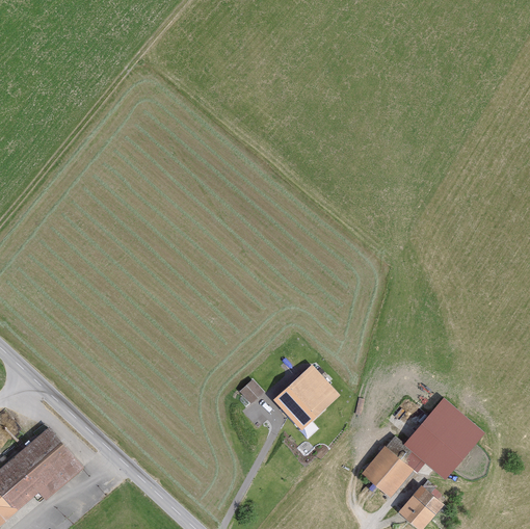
[(312,363),(272,399),(295,424),(335,389),(312,363)]
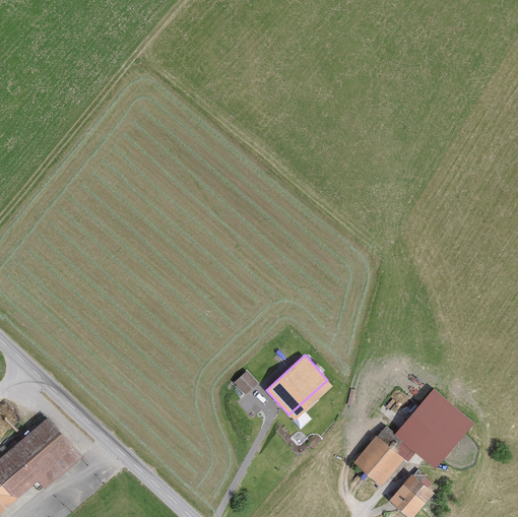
[(233,381),(244,393),(257,381),(245,369),(233,381)]
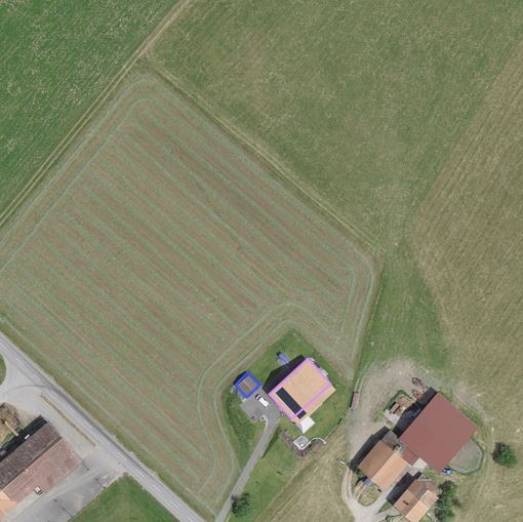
[(400,437),(437,471),(475,425),(437,393),(400,437)]
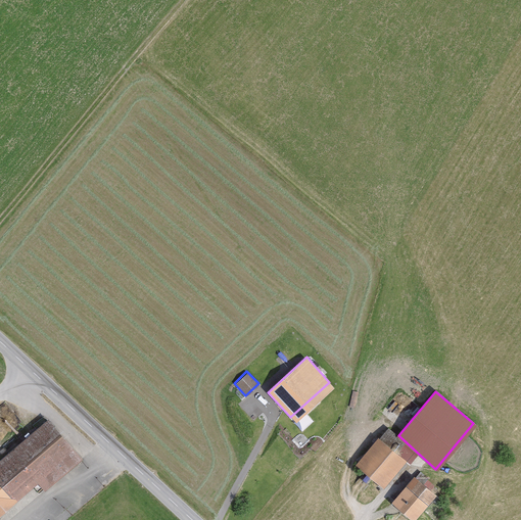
[(82,458),(48,420),(0,461),(0,514),(37,482),(44,490),(82,458)]
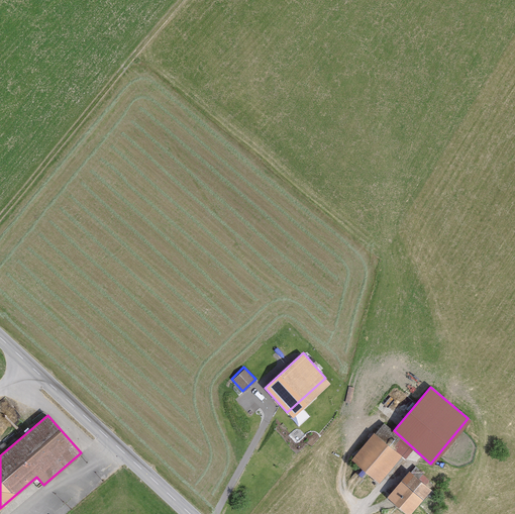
[(395,451),(374,434),(355,456),(377,474),(395,451)]
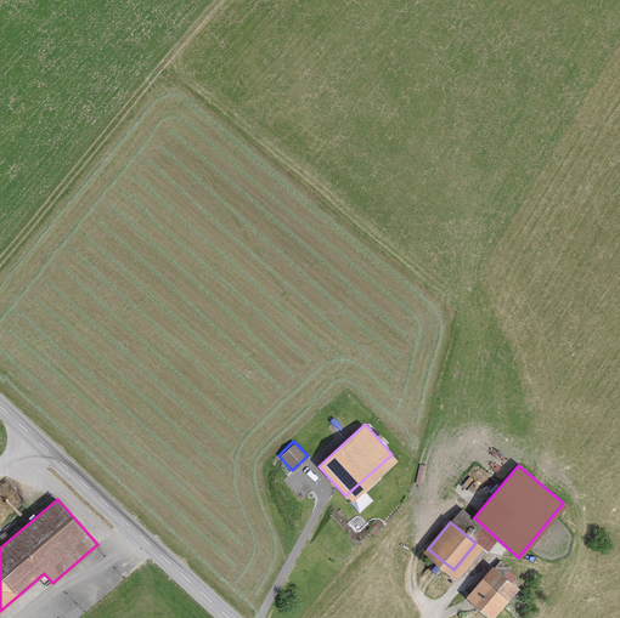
[(514,588),(494,570),(472,595),(491,612),(514,588)]
